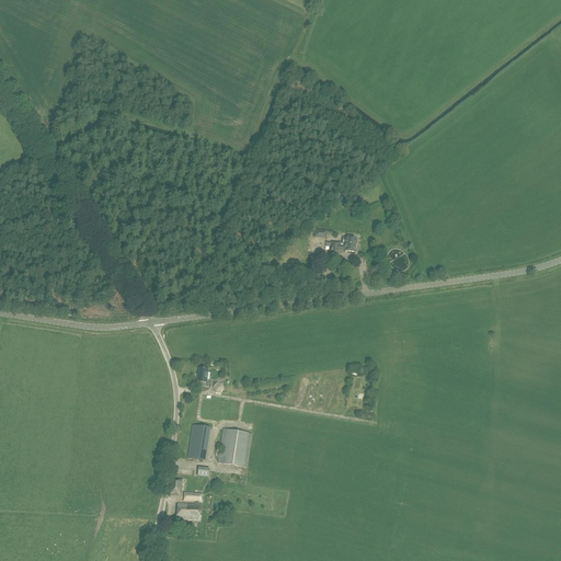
[(362,208),(357,196),(346,199),(348,205),(354,203),(356,209),(362,208)]
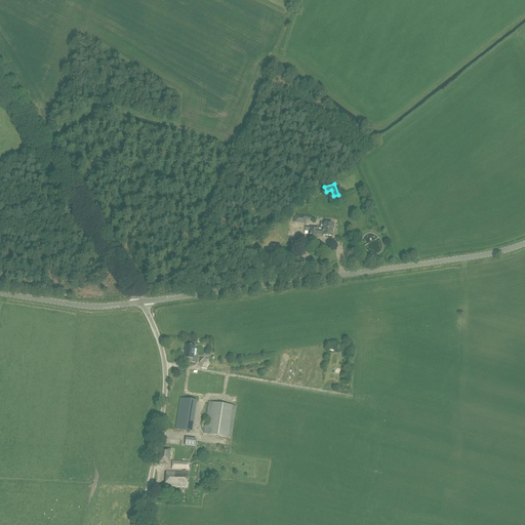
[(306,215),(294,214),(293,221),(294,221),(294,223),(306,224),(306,216),(306,215)]
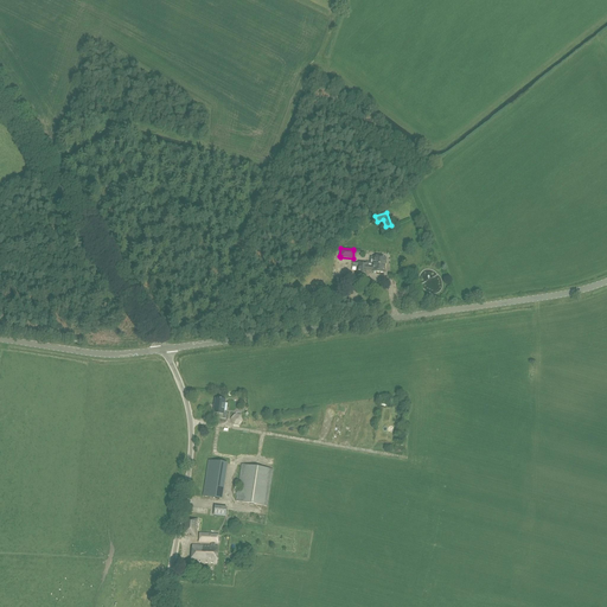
[(359,262),(357,276),(365,278),(366,270),(372,270),(372,272),(384,273),(387,259),(374,256),(374,257),(370,257),(370,263),(368,262),(359,262)]
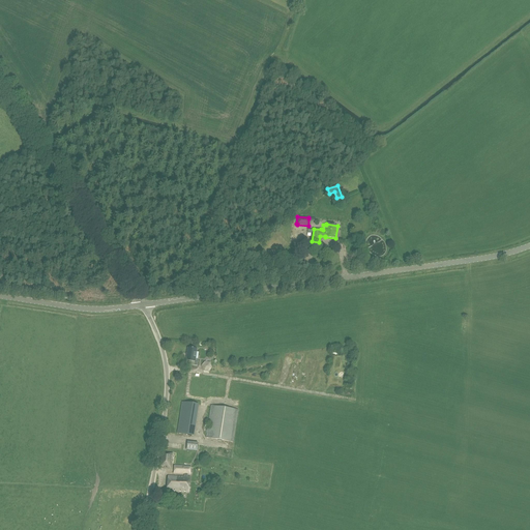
[(197,349),(188,348),(186,360),(189,360),(188,364),(198,365),(198,359),(196,359),(197,349)]
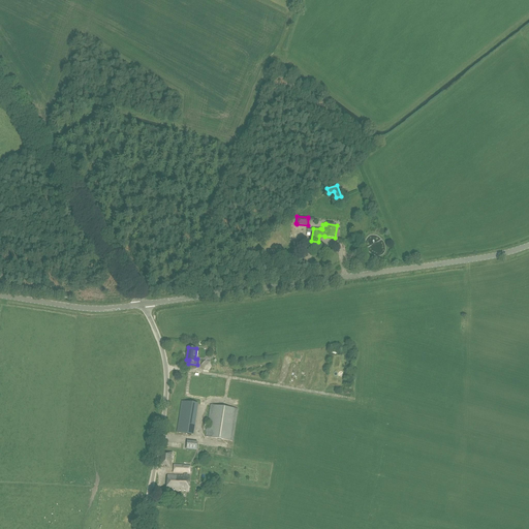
[(203,370),(209,371),(212,367),(211,362),(205,361),(200,365),(203,370)]
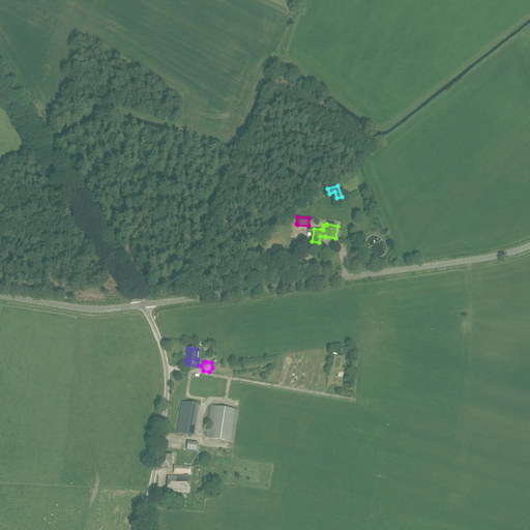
[(177,433),(192,436),(197,404),(182,402),(177,433)]
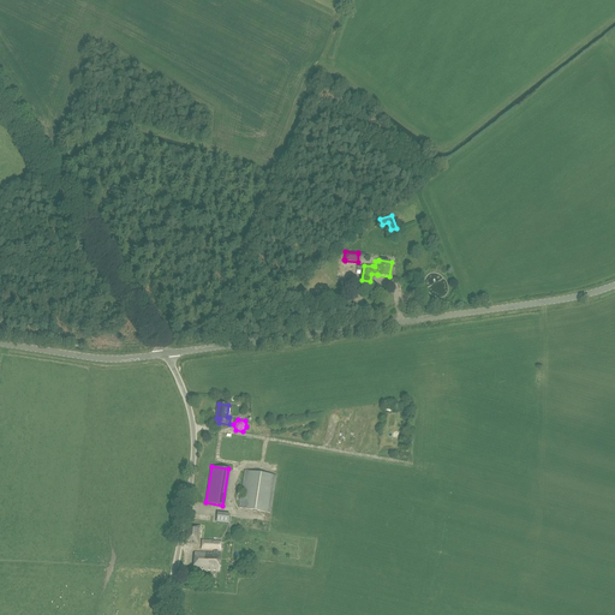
[(239,508),(272,513),(276,476),(245,471),(239,508)]
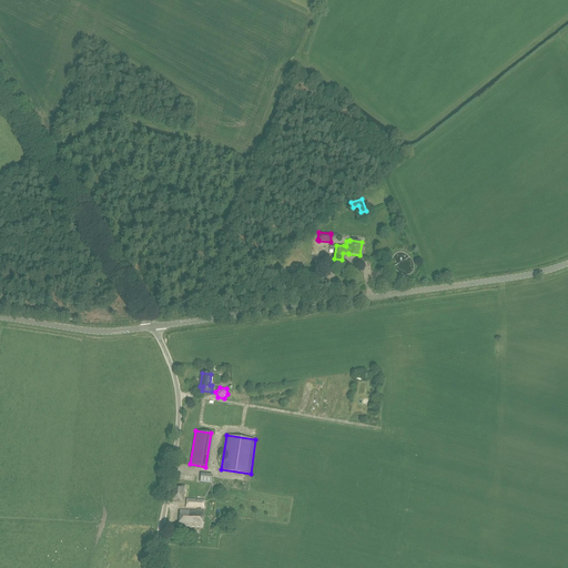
[(211,484),(212,475),(201,474),(200,482),(211,484)]
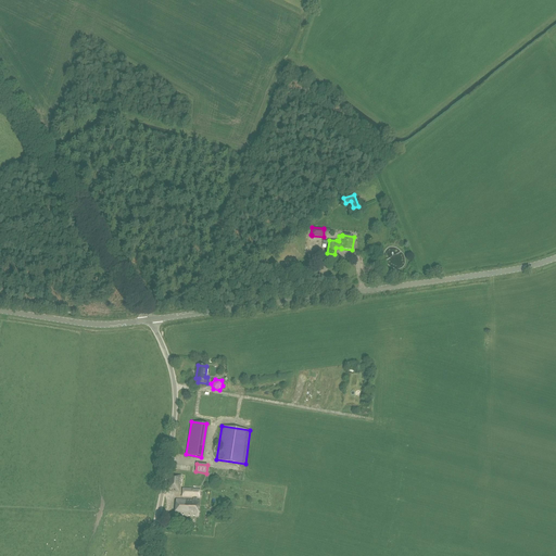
[(178,491),(180,475),(177,475),(174,475),(174,474),(169,474),(167,489),(172,490),(172,487),(175,488),(175,490),(178,491)]
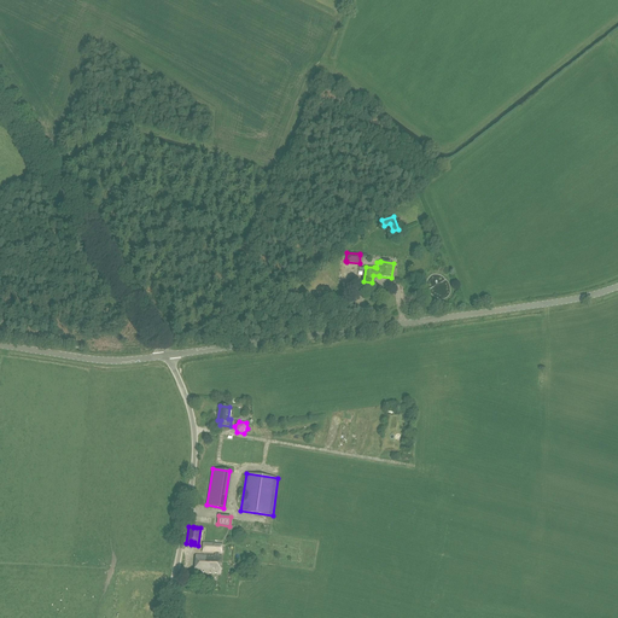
[(222,544),(203,543),(203,552),(215,553),(215,555),(196,555),(196,572),(221,573),(222,557),(219,557),(219,553),(222,553),(222,544)]
